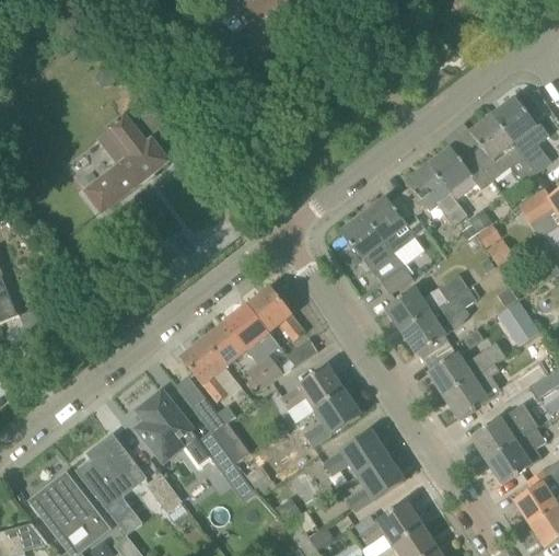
[(214,0),(211,2),(233,31),(243,23),(253,36),(256,33),(267,25),(271,31),(281,24),(294,13),(298,10),(299,9),(293,1),(292,0),(214,0)]
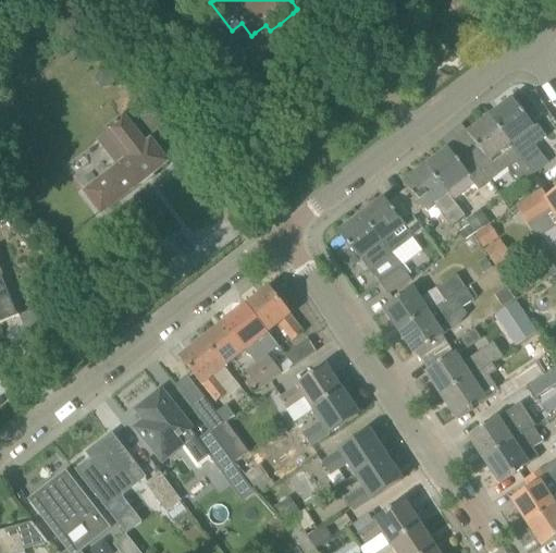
[(157,64),(145,48),(136,53),(148,71),(157,64)]
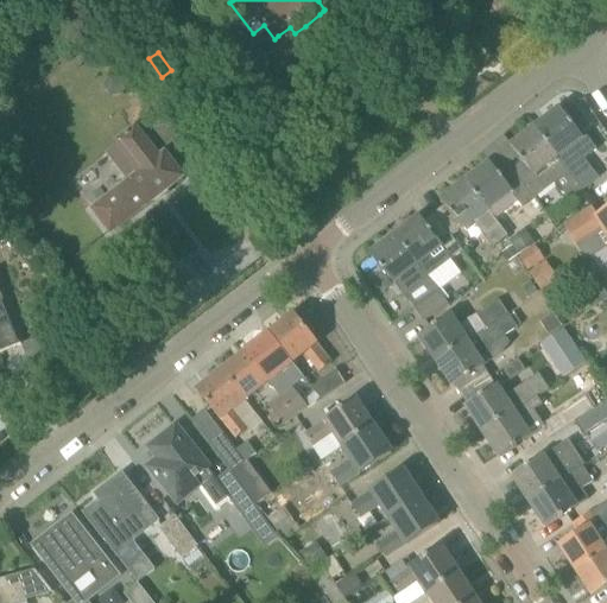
[(105,151),(127,179),(92,205),(111,229),(155,195),(151,191),(162,183),(165,186),(183,173),(164,150),(158,154),(157,152),(188,127),(166,99),(117,138),(118,139),(105,151)]
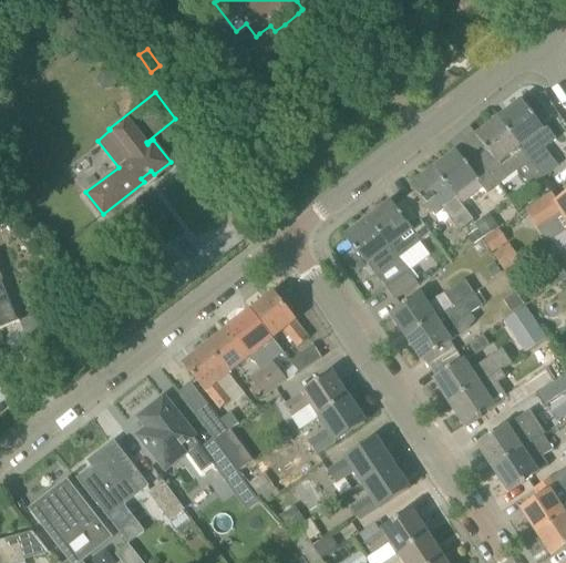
[(532,133),(542,125),(533,114),(531,110),(531,111),(521,99),(498,115),(537,166),(544,174),(557,163),(544,145),(542,146),(532,133)]
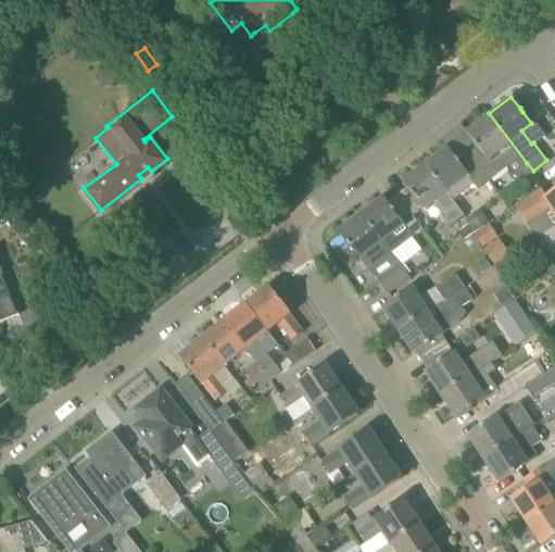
[(476,141),(466,149),(488,178),(506,164),(514,174),(527,163),(489,113),(467,130),(476,141)]
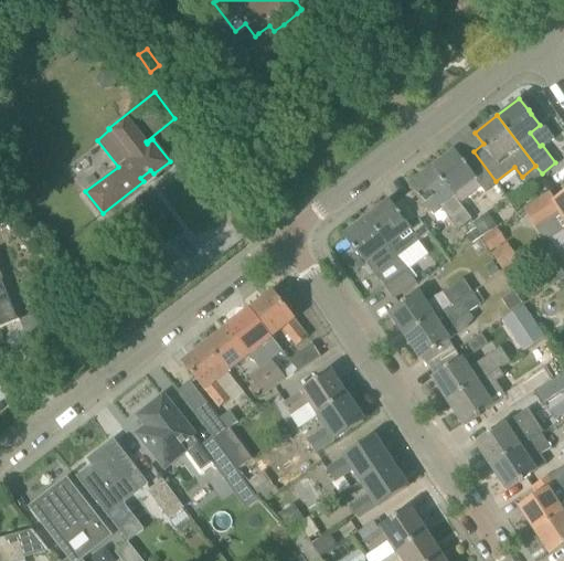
[(455,148),(433,166),(461,204),(483,188),(485,189),(496,181),(474,151),(463,159),(455,148)]
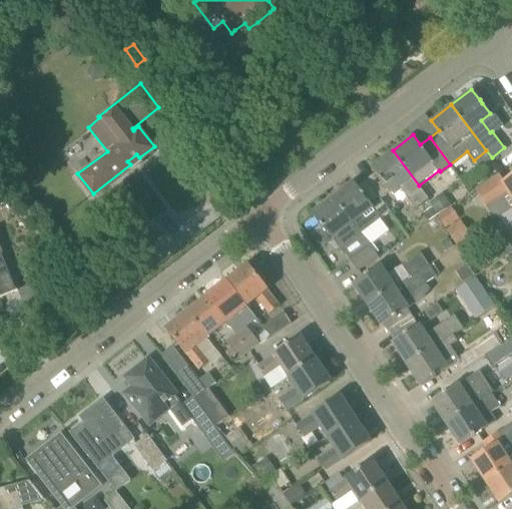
[(375,169),(366,177),(380,196),(390,189),(393,193),(403,186),(407,192),(405,194),(415,206),(427,196),(419,185),(393,150),(372,166),(375,169)]
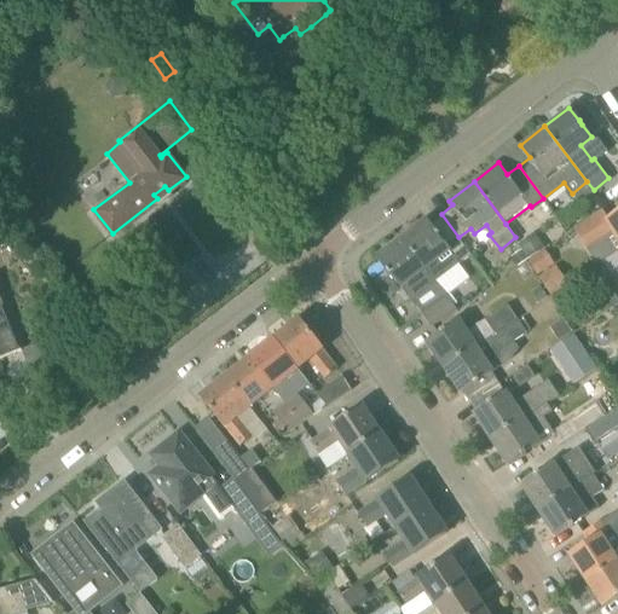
[(617,248),(617,210),(608,218),(601,208),(573,226),(596,262),(617,248)]
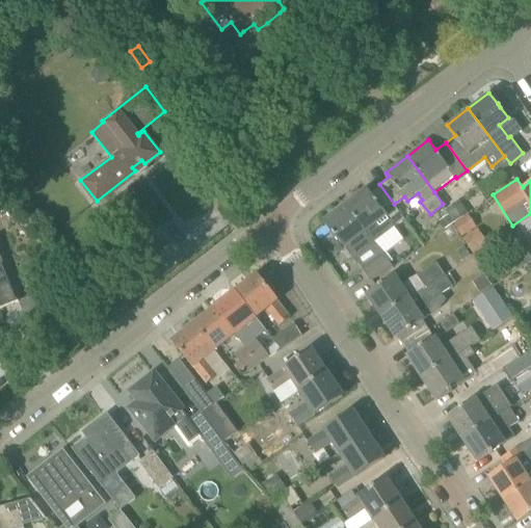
[(345,203),(373,240),(403,217),(394,204),(379,184),(370,191),(366,187),(345,203)]
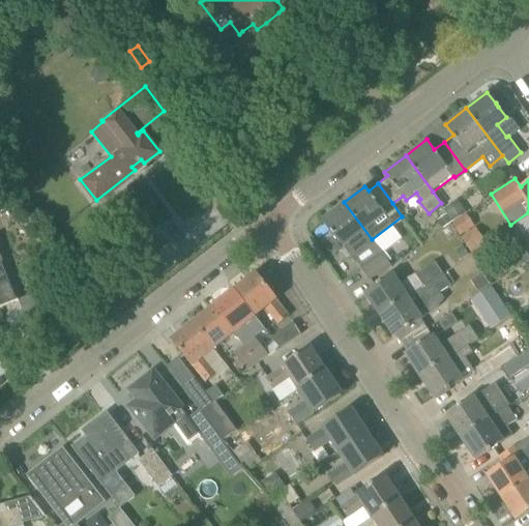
[(460,201),(446,211),(451,220),(465,211),(466,209),(460,201)]
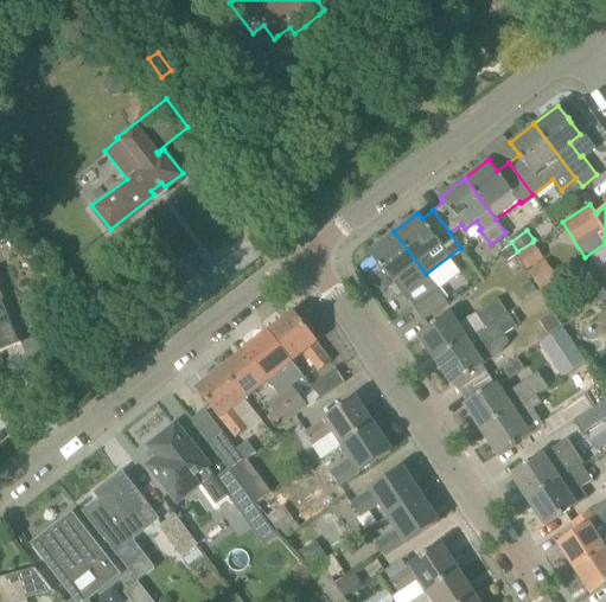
[(426,274),(394,231),(370,250),(380,263),(378,263),(382,267),(383,267),(403,293),(403,292),(412,305),(437,288),(426,274)]
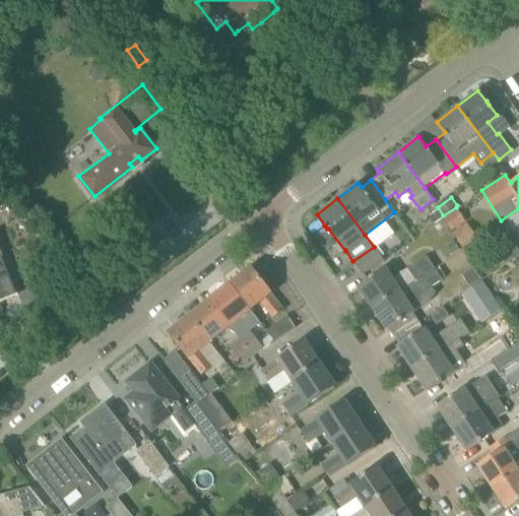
[(438,207),(429,213),(434,221),(441,216),(443,215),(438,207)]
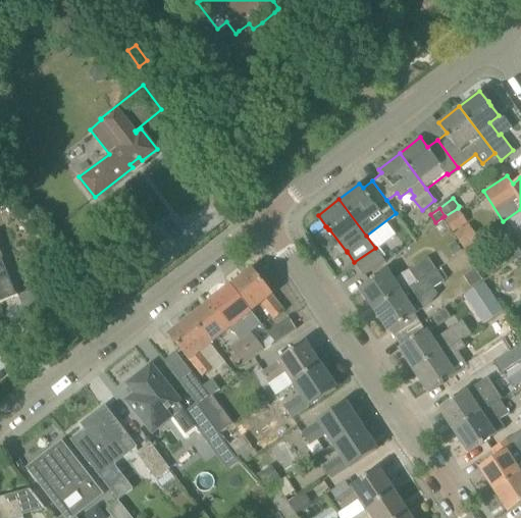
[(453,230),(467,219),(458,208),(445,216),(443,217),(453,230)]
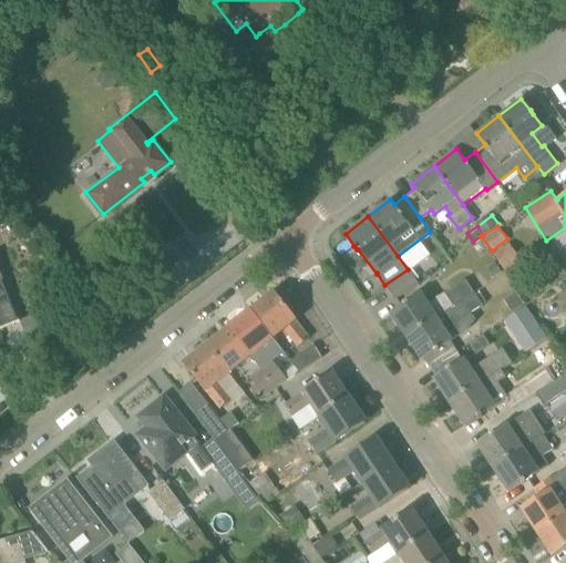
[(356,251),(345,258),(353,273),(366,265),(356,251)]
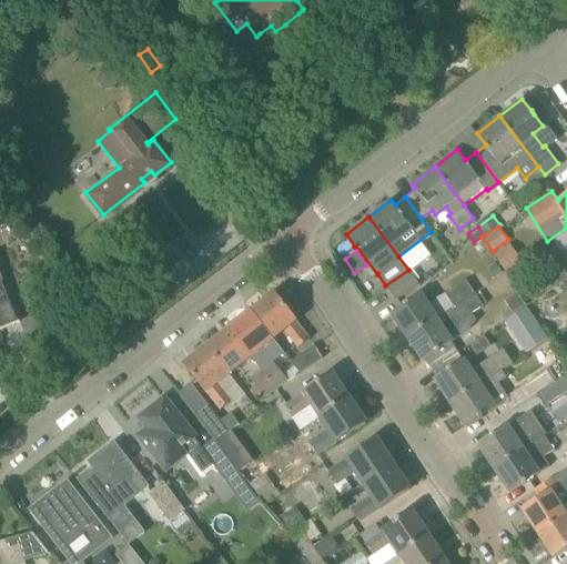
[(495,260),(487,265),(493,275),(500,270),(495,260)]
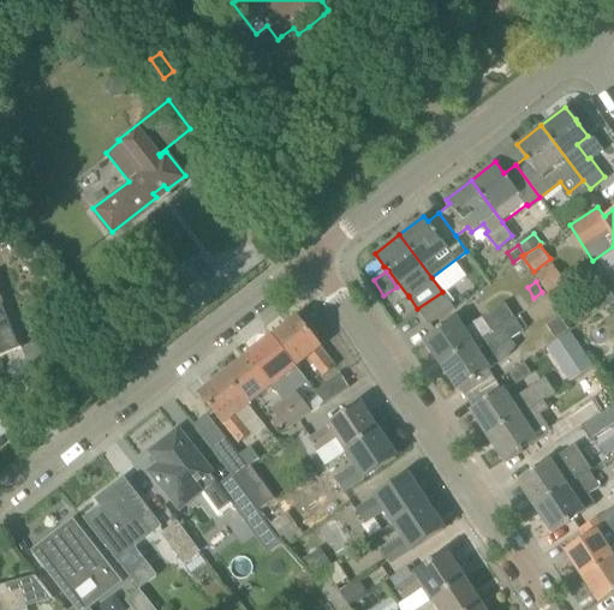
[(590,315),(613,299),(613,295),(607,283),(580,300),(590,315)]
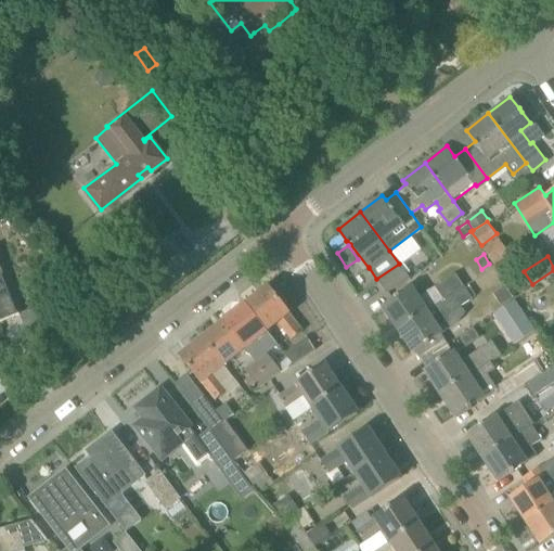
[(385,291),(408,276),(399,264),(376,279),(385,291)]
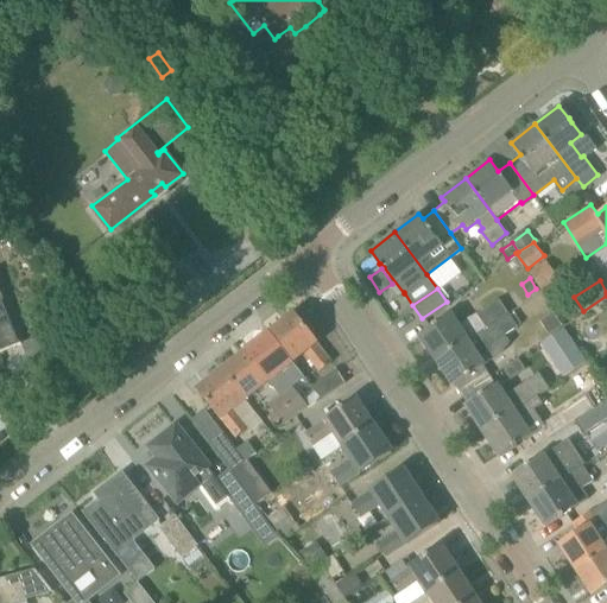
[(0,349),(18,342),(0,296),(0,349)]
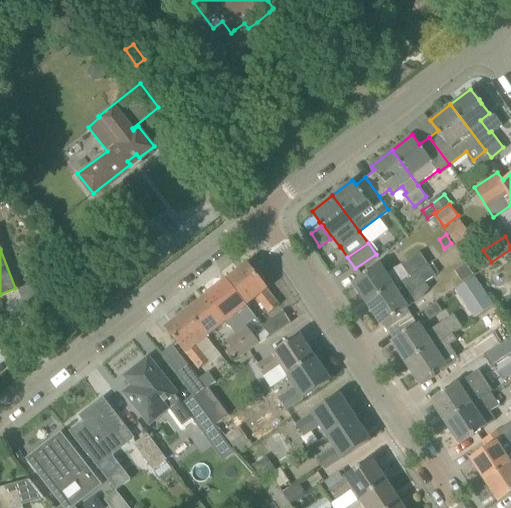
[(367,301),(427,261),(419,250),(384,273),(377,262),(353,280),(367,301)]
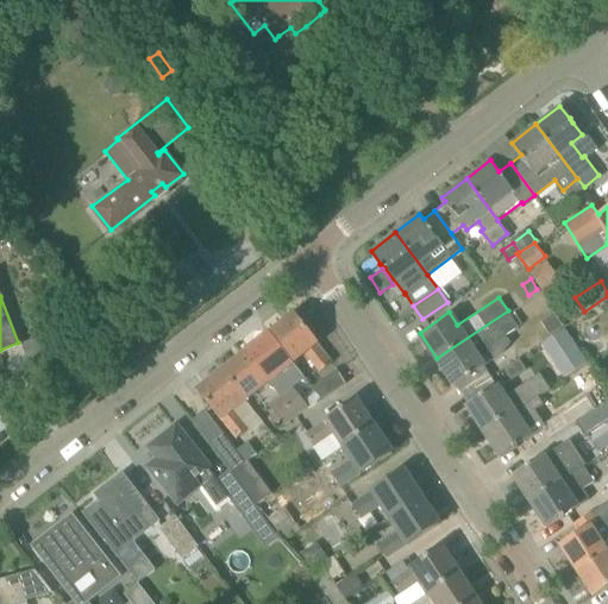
[(482,363),(475,353),(518,325),(508,310),(437,358),(453,384),(482,363)]
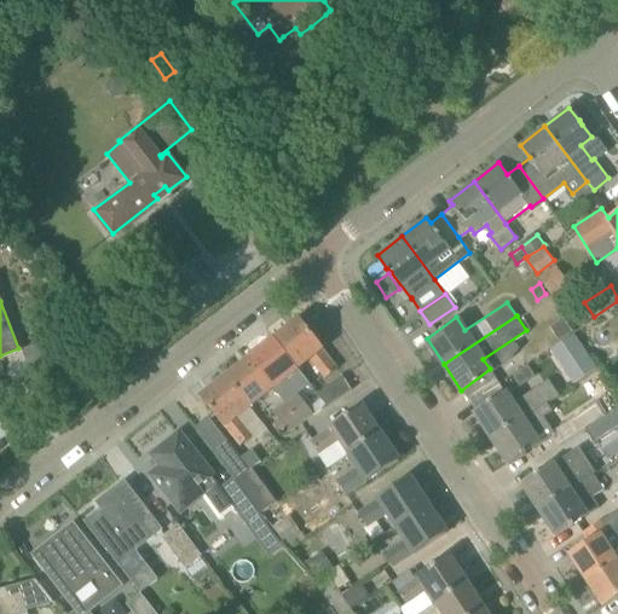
[(558,337),(571,329),(562,316),(549,325),(558,337)]
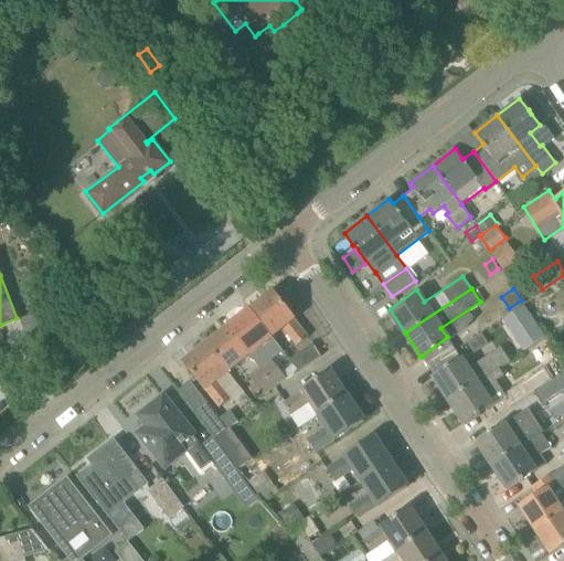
[(308,335),(273,289),(249,307),(272,335),(283,326),(297,343),(308,335)]
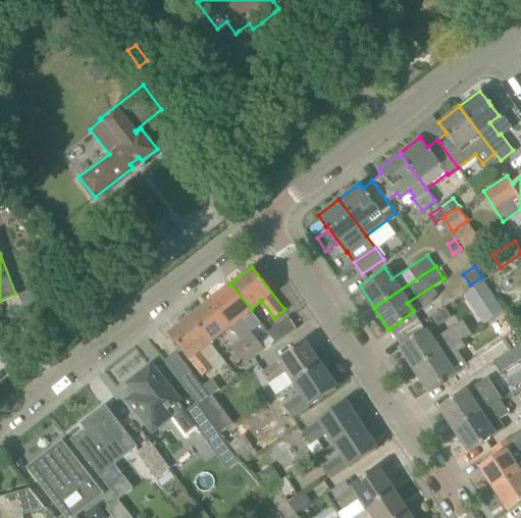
[(482,281),(466,292),(484,318),(500,308),(482,281)]
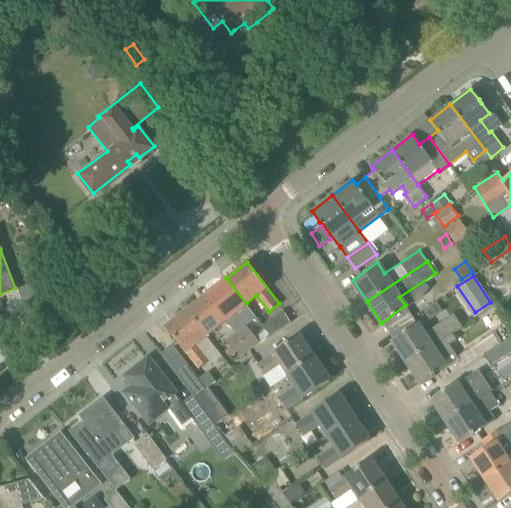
[(226,278),(206,294),(226,318),(235,330),(244,323),(254,315),(245,303),(246,303),(226,278)]
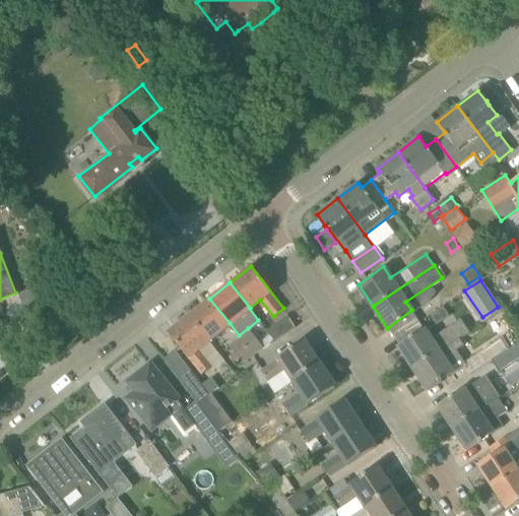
[(208,339),(230,323),(209,299),(189,315),(208,339)]
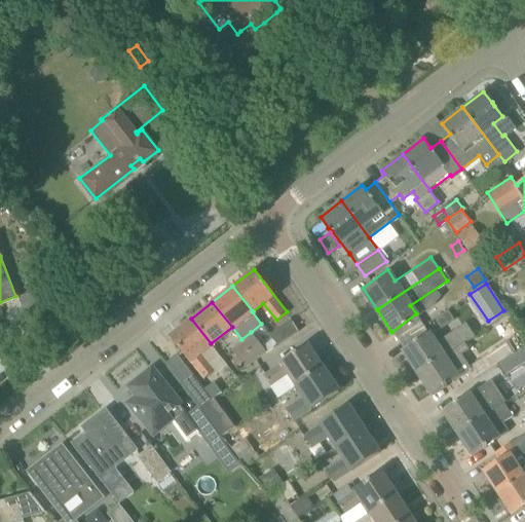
[(276,343),(298,329),(291,317),(268,332),(276,343)]
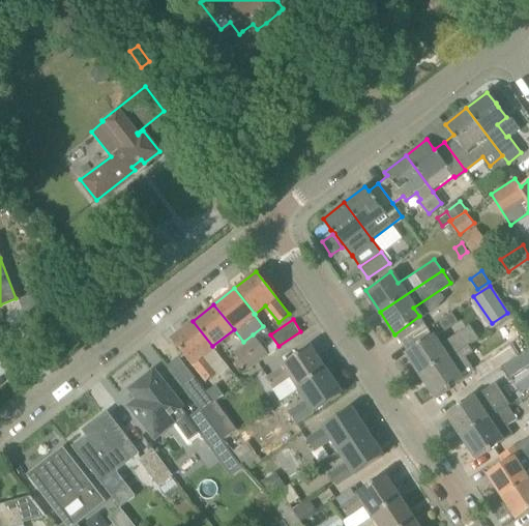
[(212,346),(193,321),(172,338),(193,362),(206,379),(215,372),(202,355),(213,347),(212,346)]
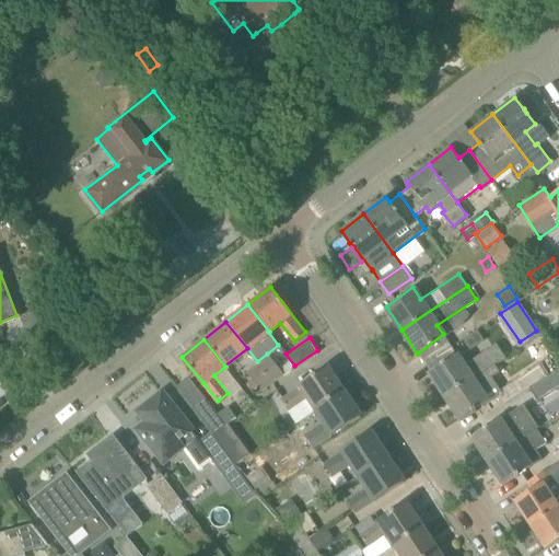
[(438,385),(444,395),(472,377),(472,375),(503,355),(495,343),(463,363),(456,354),(429,372),(438,385)]
